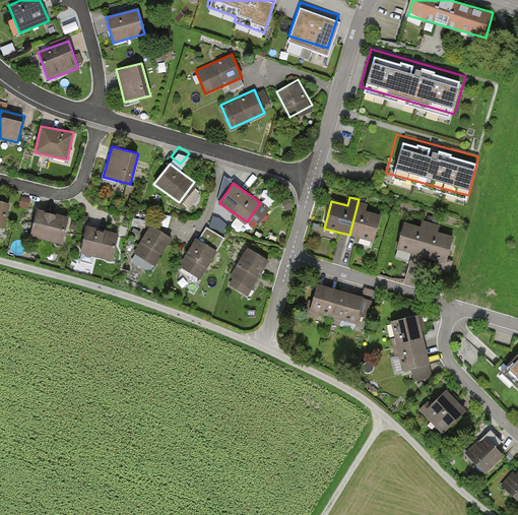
[(349,235),(374,242),(381,216),(366,210),(368,202),(359,199),(349,235)]
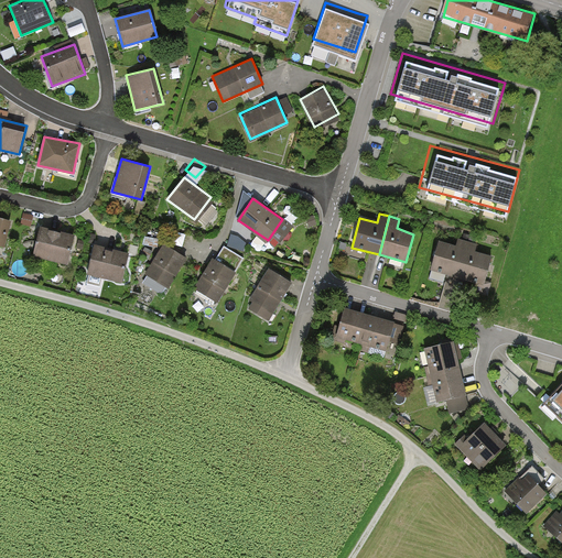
[(0,244),(4,245),(10,219),(0,217),(0,244)]
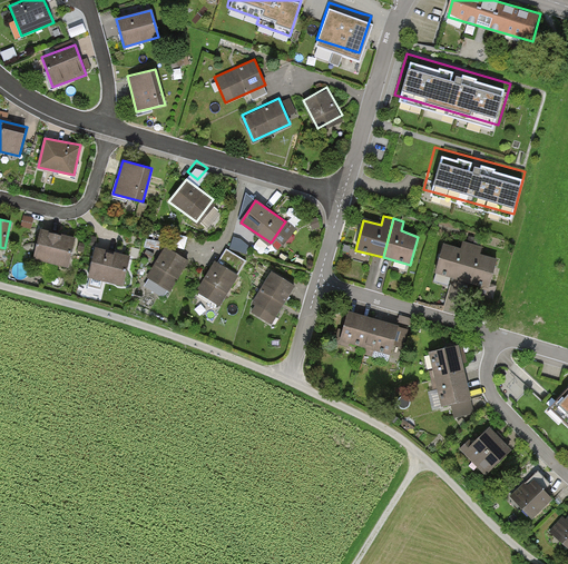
[(75,235),(39,227),(32,257),(68,265),(75,235)]
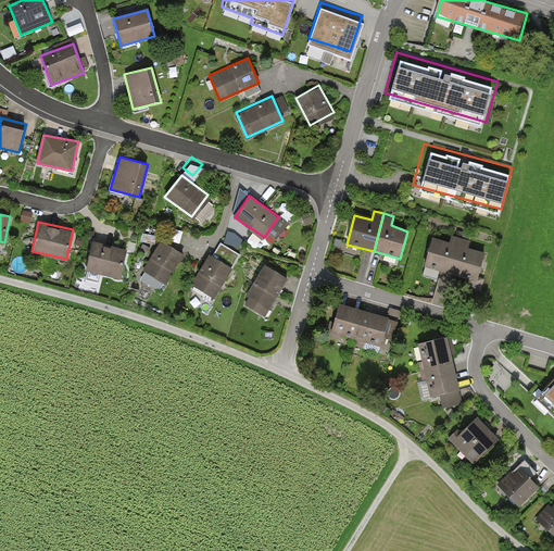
[(240,241),(243,230),(227,226),(224,236),(240,241)]
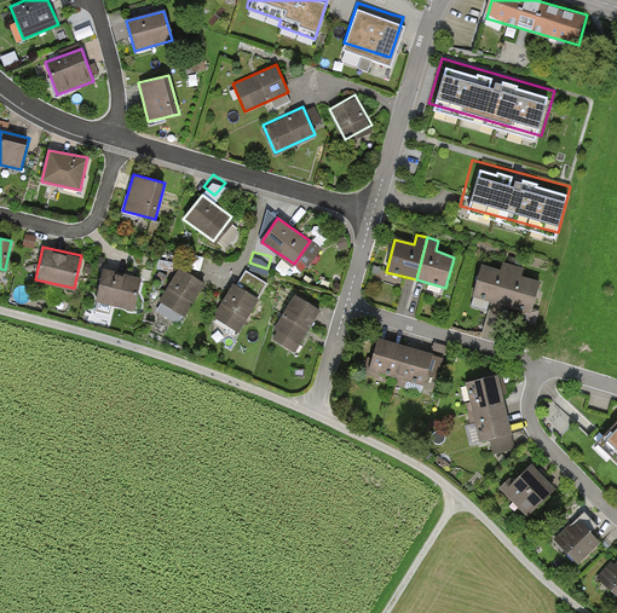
[(505,306),(515,264),(506,261),(502,271),(483,265),(474,298),(505,306)]
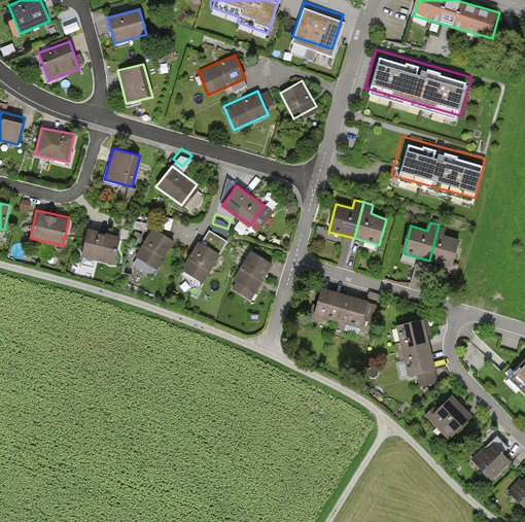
[(429,261),(454,268),(461,242),(446,235),(448,227),(439,224),(429,261)]
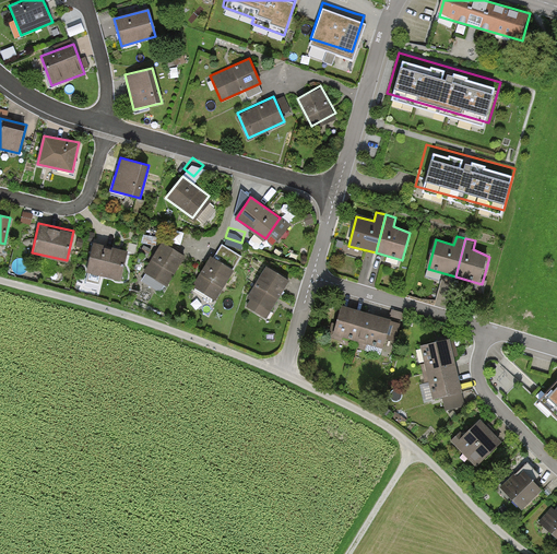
[(161,242),(142,269),(165,284),(184,257),(161,242)]
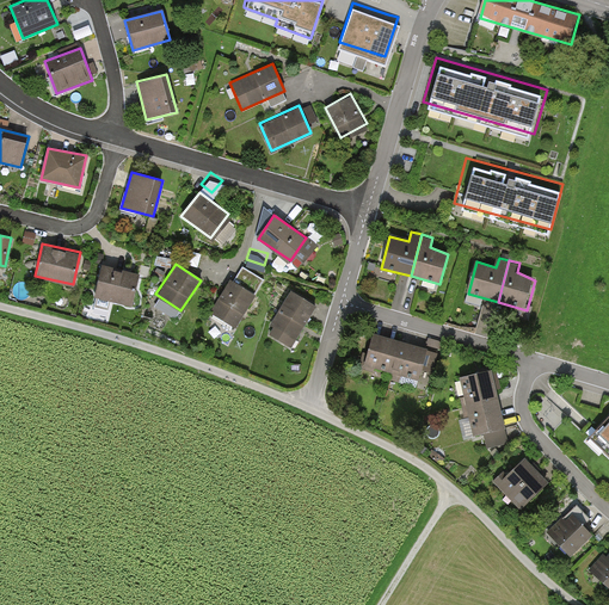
[(140,273),(102,265),(94,295),(133,303),(140,273)]
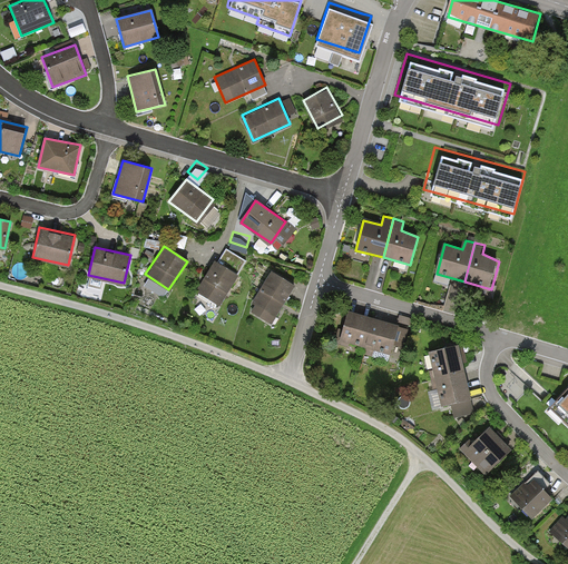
[(237,274),(215,260),(197,290),(221,304),(237,274)]
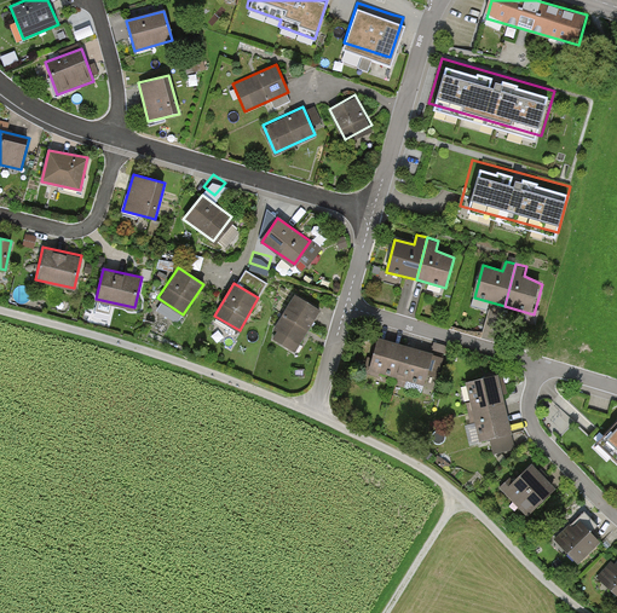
[(321,311),(293,295),(269,336),(297,352),(321,311)]
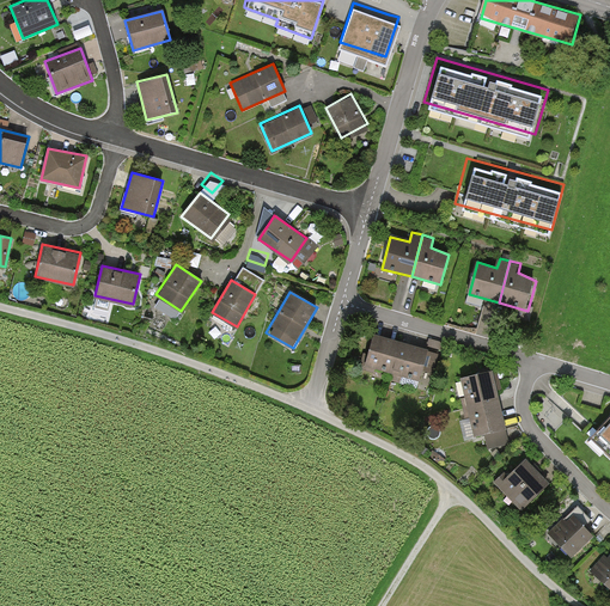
[(364,365),(391,373),(401,341),(373,334),(364,365)]
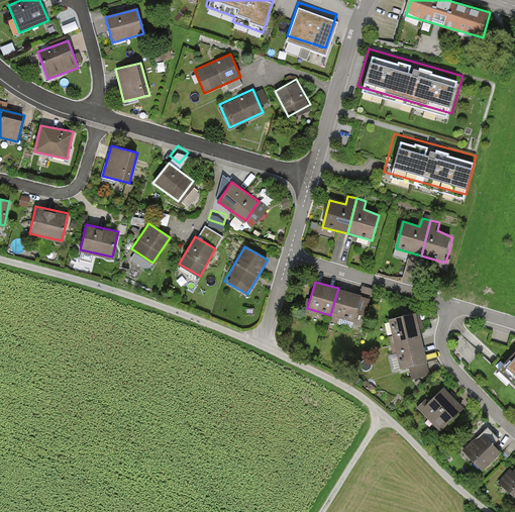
[(362,295),(338,288),(330,315),(353,321),(362,295)]
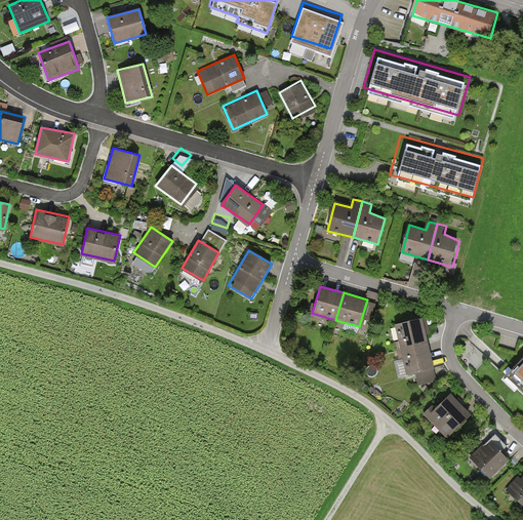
[(394,325),(399,349),(427,344),(421,319),(394,325)]
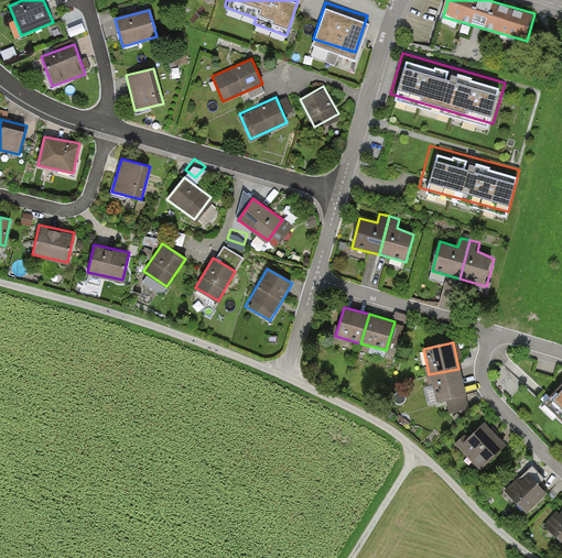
[(464,395),(458,369),(429,374),(435,402),(464,395)]
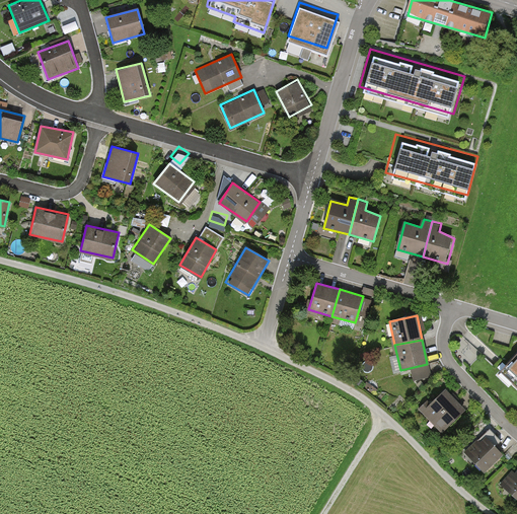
[(516,351),(503,366),(516,378),(516,351)]
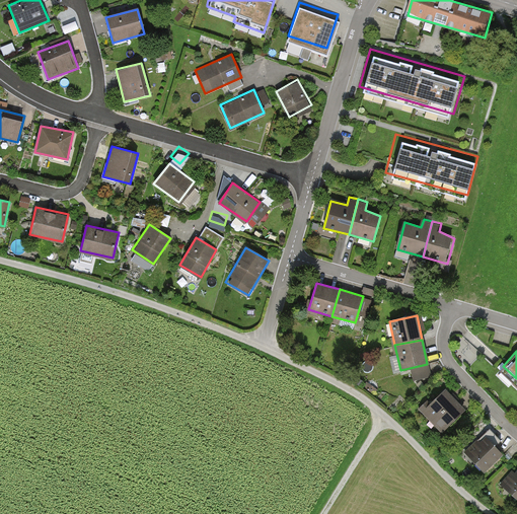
[(441,431),(464,408),(444,387),(421,410),(441,431)]
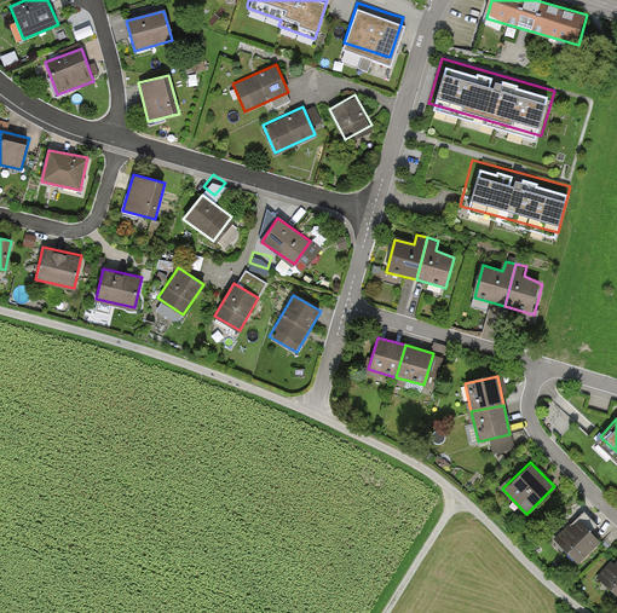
[(580,562),(601,542),(576,516),(555,537),(580,562)]
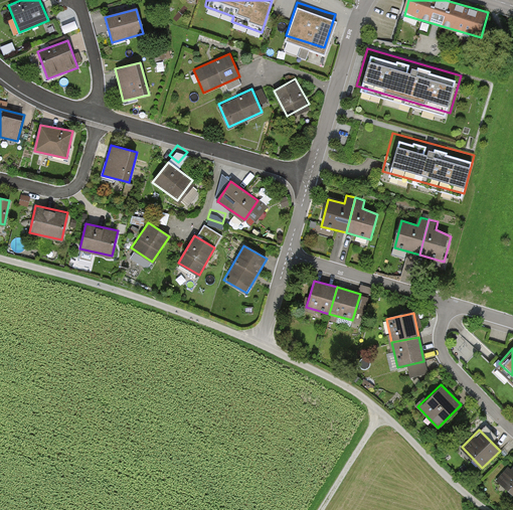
[(512,493),(512,462),(510,459),(494,477),(512,493)]
